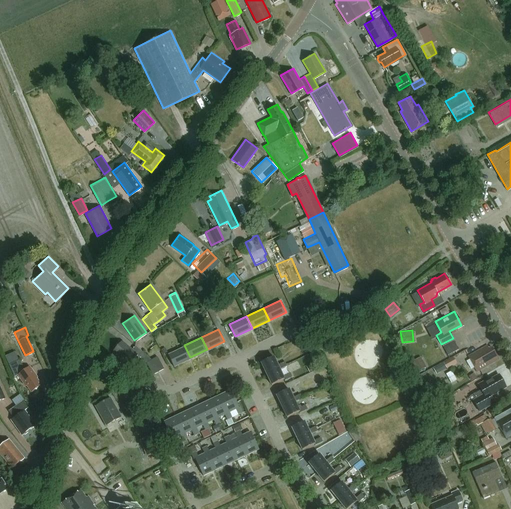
[(121,339),(112,350),(127,364),(137,353),(121,339)]
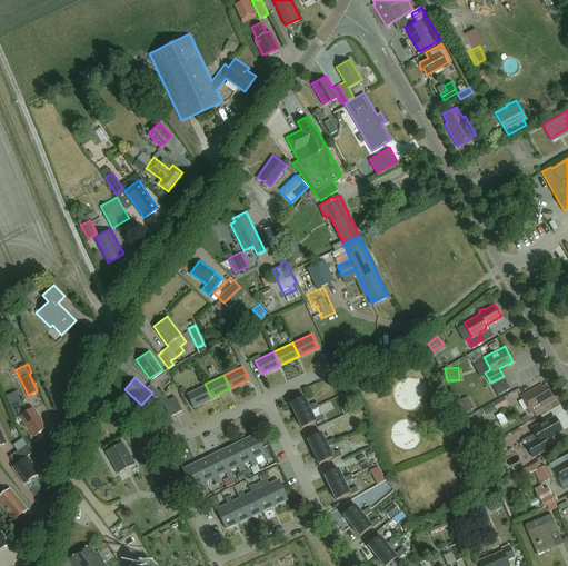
[(175,411),(168,398),(150,383),(147,386),(162,401),(161,401),(169,415),(175,411)]
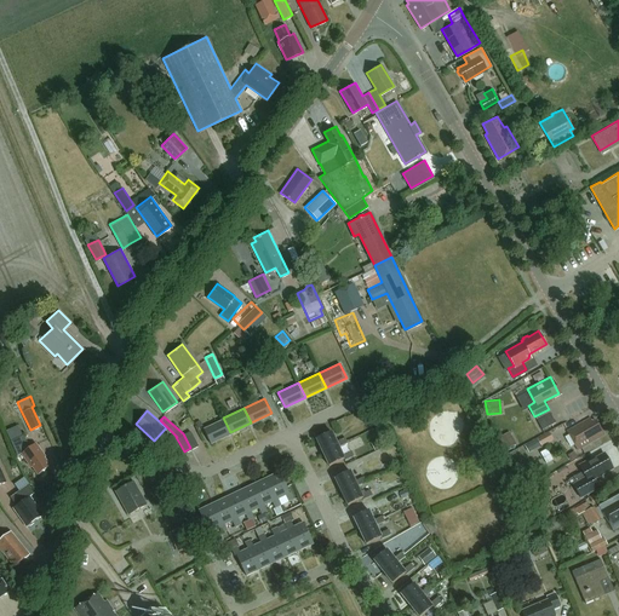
[(589,416),(565,430),(575,449),(602,435),(594,419),(591,420),(589,416)]
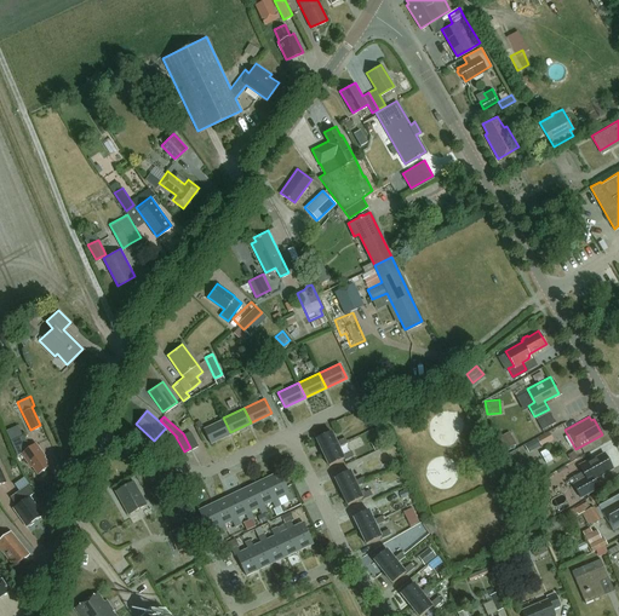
[(223,418),(202,427),(210,442),(230,432),(223,418)]
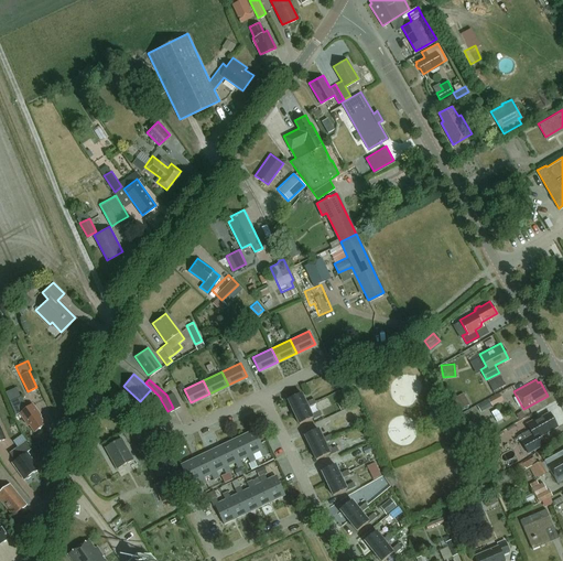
[(166,395),(173,408),(180,405),(172,391),(166,395)]
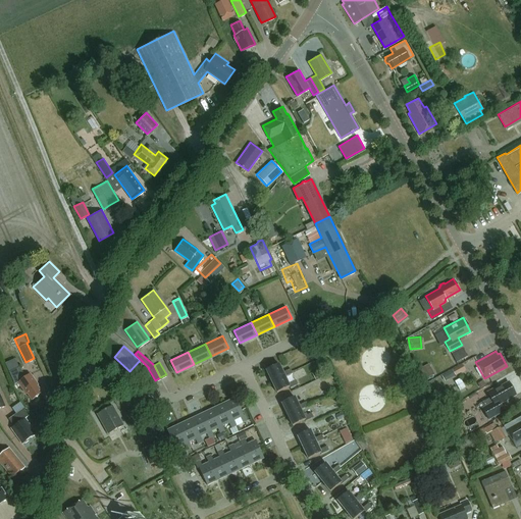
[(278,362),(265,368),(270,379),(283,373),(284,375),(292,371),(290,367),(282,370),(278,362)]
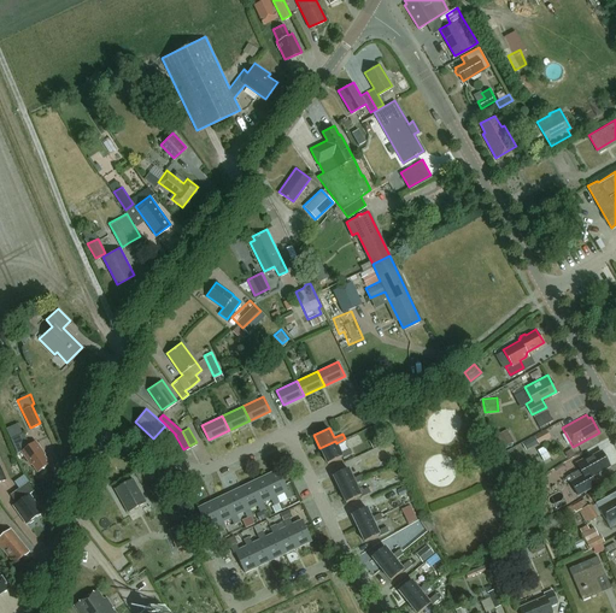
[(545,429),(526,440),(529,446),(549,435),(545,429)]
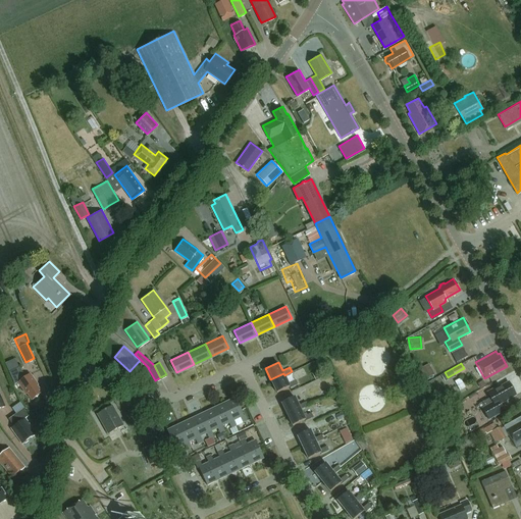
[(419,369),(426,379),(432,375),(425,365),(419,369)]
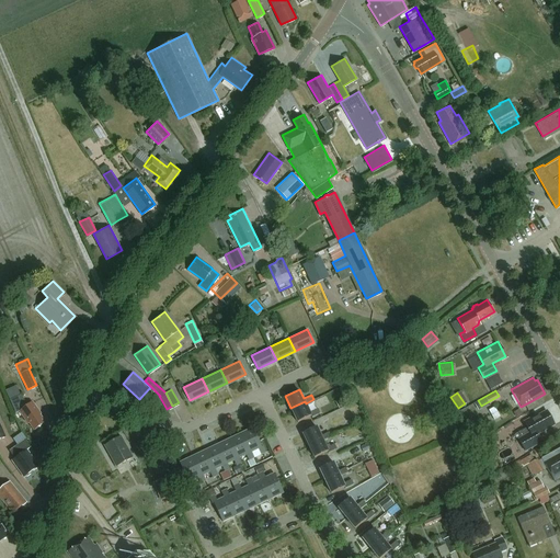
[(26,403),(20,394),(10,399),(15,411),(19,409),(21,413),(27,422),(29,421),(33,429),(44,421),(38,413),(40,412),(31,400),(26,403)]
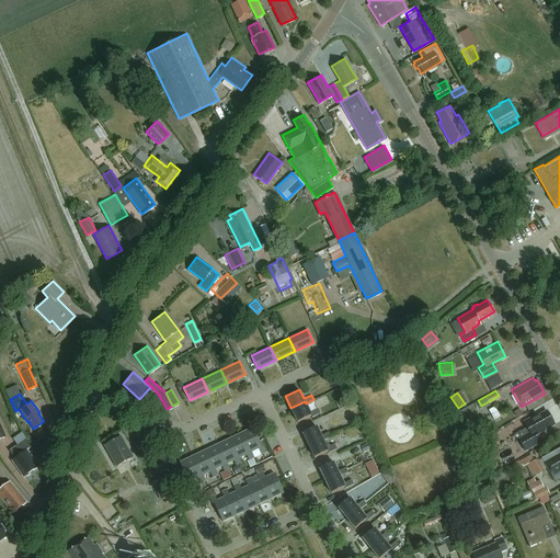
[(305,401),(290,408),(297,420),(310,413),(311,416),(319,411),(317,407),(309,410),(306,403),(305,401)]
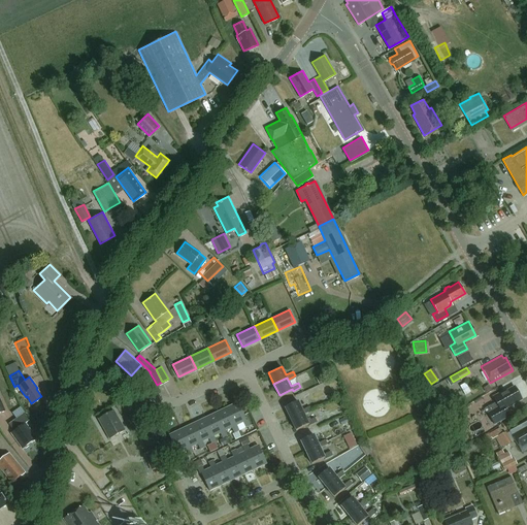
[(329,397),(341,391),(334,378),(323,384),(329,397)]
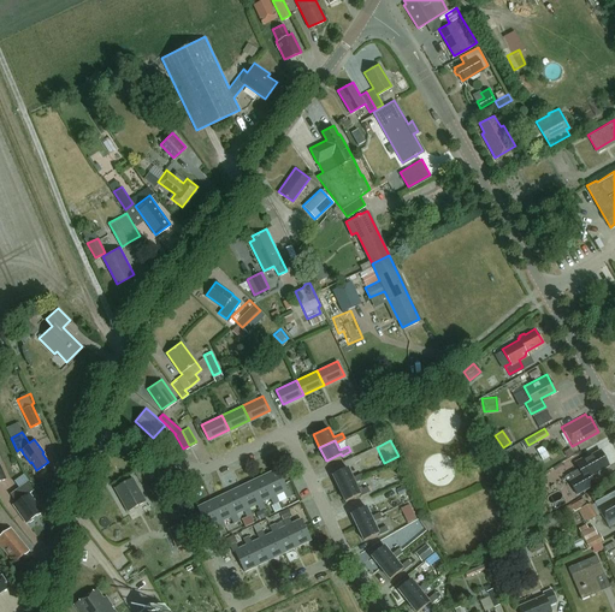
[(583,456),(574,461),(578,467),(569,471),(573,477),(568,480),(575,493),(592,483),(587,475),(608,464),(599,449),(584,457),(583,456)]
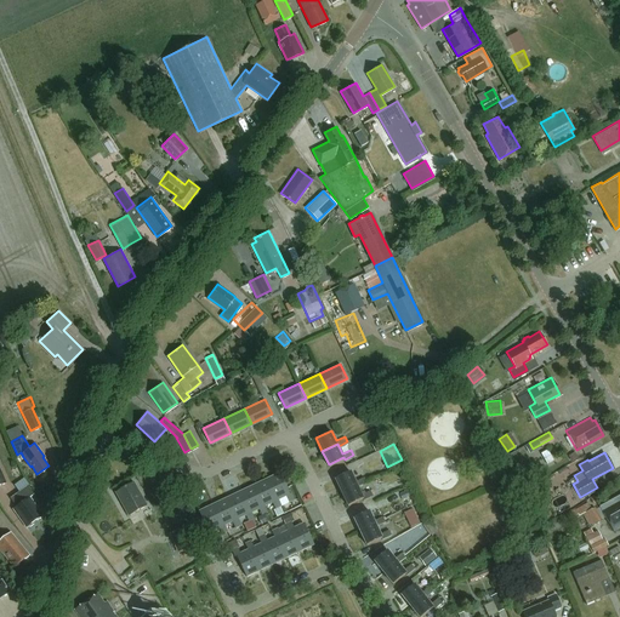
[(350,469),(334,476),(341,491),(356,484),(357,485),(365,481),(363,475),(354,480),(350,469)]
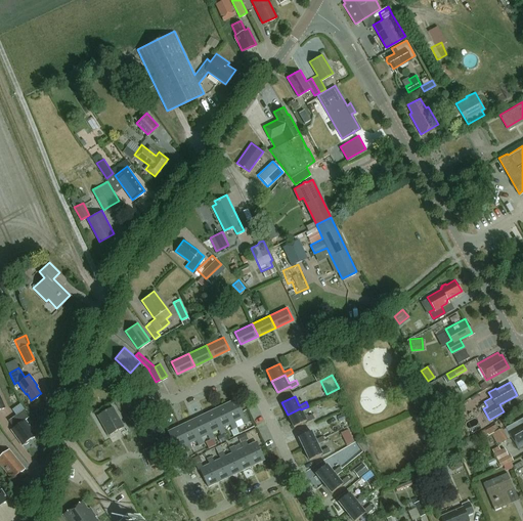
[(235,398),(224,403),(232,421),(233,421),(241,418),(243,423),(248,420),(245,415),(244,416),(235,398)]
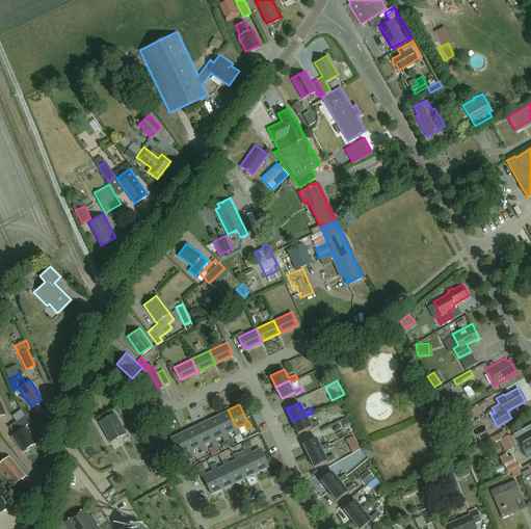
[(21,407),(12,413),(17,419),(25,413),(21,407)]
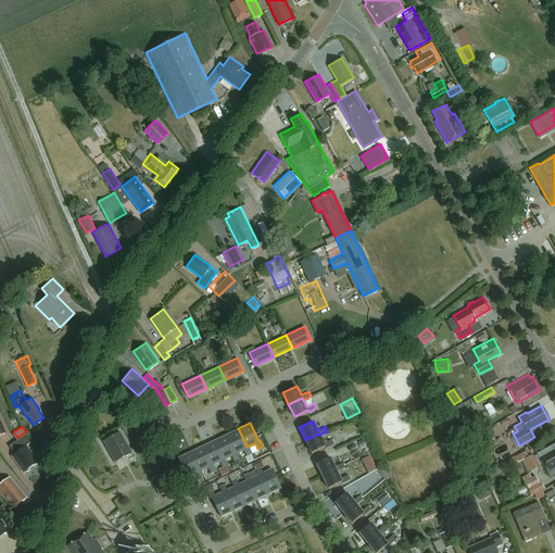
[(357,427),(348,431),(350,437),(360,432),(357,427)]
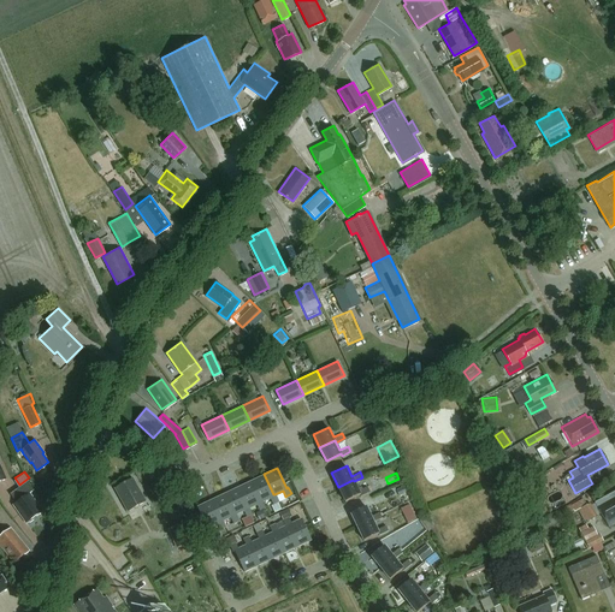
[(264,474),(249,480),(260,501),(261,500),(270,497),(272,503),(278,500),(275,494),(273,494),(264,474)]
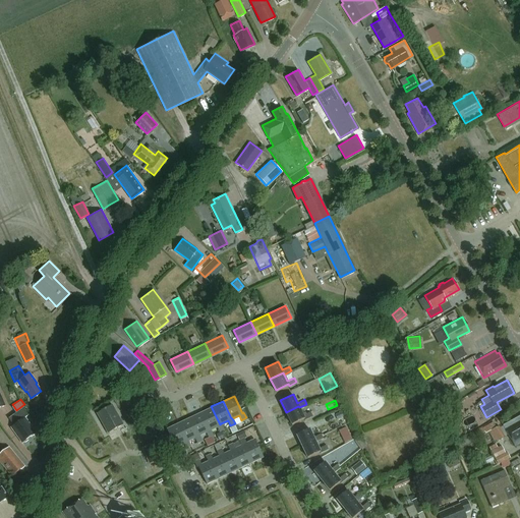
[(111,403),(96,412),(107,432),(122,422),(111,403)]
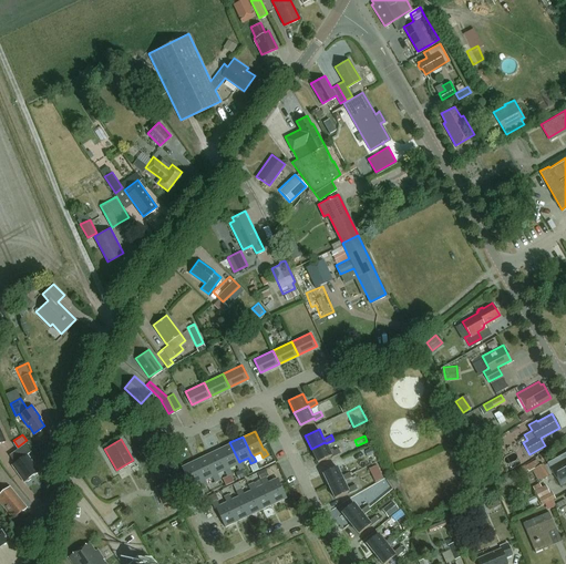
[(229,442),(217,448),(227,468),(228,467),(236,463),(238,469),(244,467),(240,461),(239,462),(229,442)]
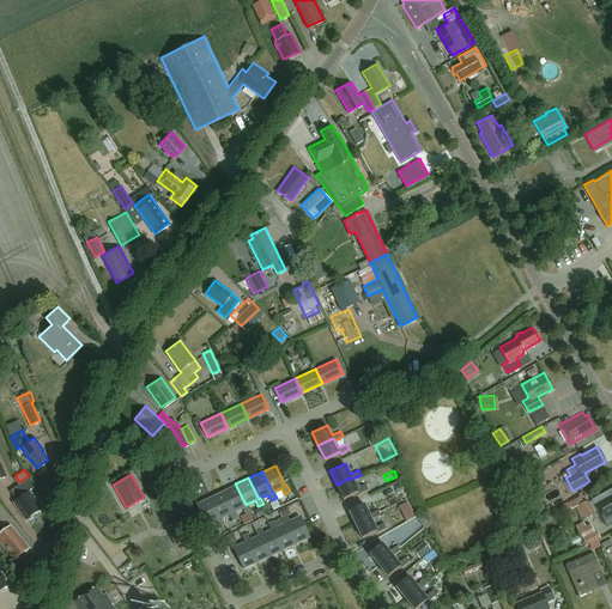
[(351,477),(337,485),(343,498),(357,491),(358,492),(367,488),(364,482),(356,487),(352,479),(351,477)]
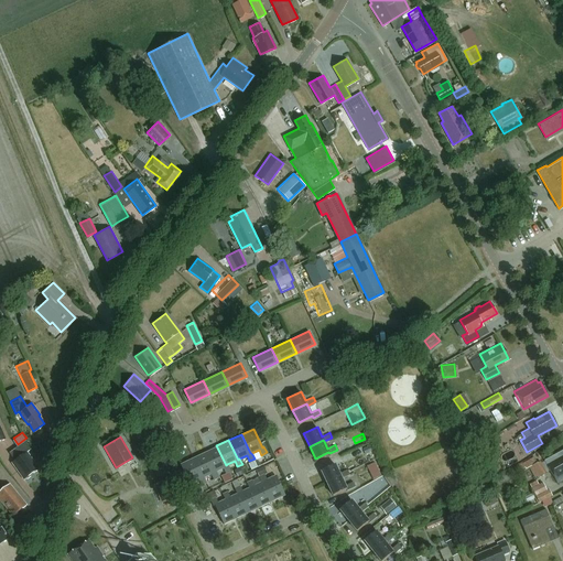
[(369,440),(358,444),(363,453),(372,449),(369,440)]
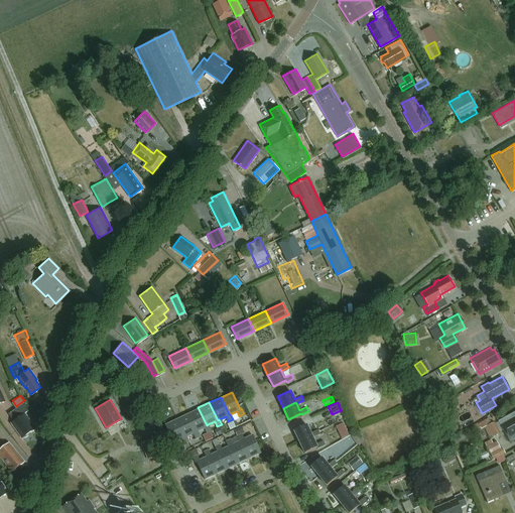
[(21,437),(34,427),(23,412),(27,410),(22,404),(9,413),(13,419),(10,421),(21,437)]
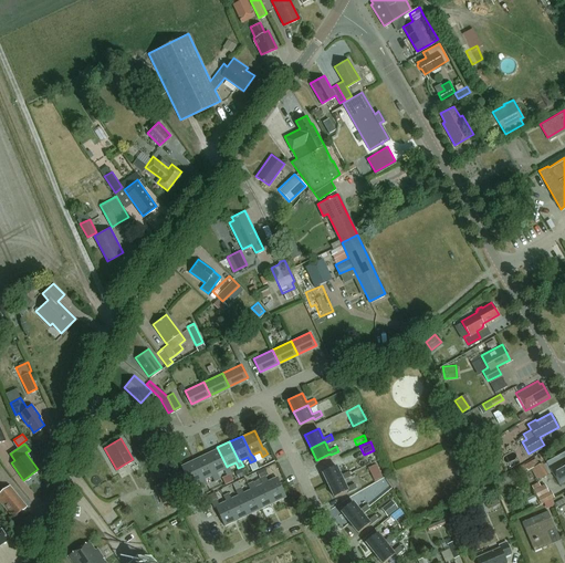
[(217,447),(205,454),(215,472),(216,471),(223,468),(226,473),(231,471),(228,466),(227,467),(217,447)]
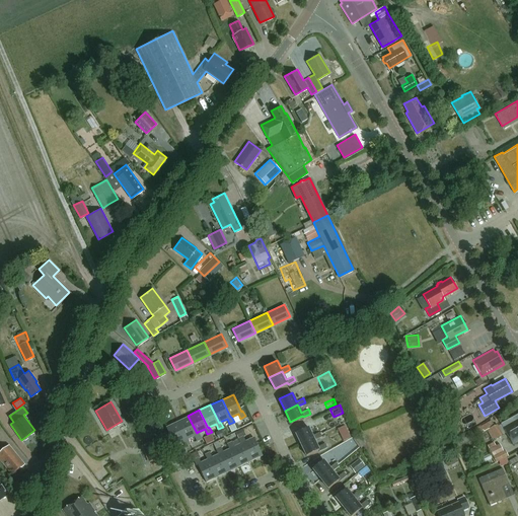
[(517,412),(500,423),(504,429),(504,428),(512,443),(517,439),(517,412)]
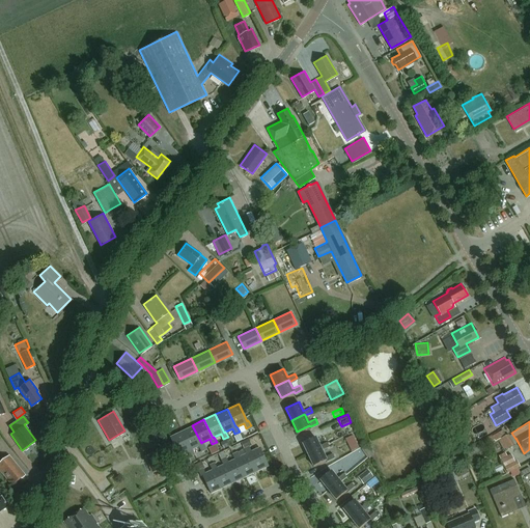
[(192,425),(180,431),(189,448),(191,448),(198,445),(200,450),(205,447),(202,442),(201,443),(192,425)]
